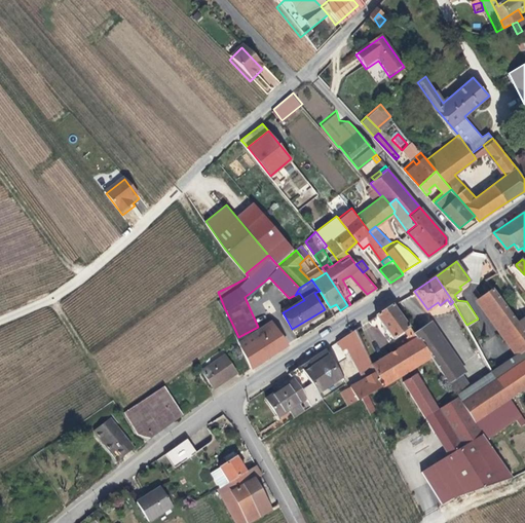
[(524,329),(494,287),(480,296),(515,342),(517,340),(522,347),(520,349),(524,356),(524,359),(508,370),(496,377),(509,397),(524,385),(524,329)]
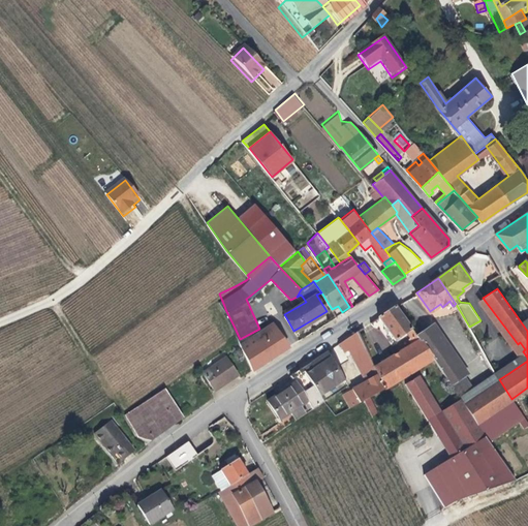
[(518,344),(483,298),(478,302),(513,347),(518,344)]
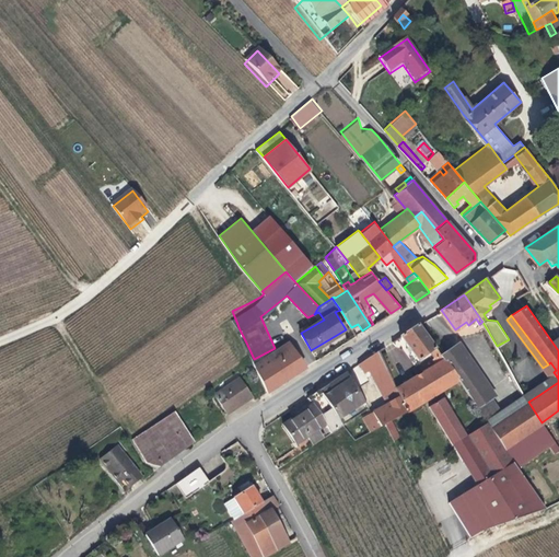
[(428,335),(420,322),(400,334),(418,358),(430,349),(434,355),(432,357),(438,362),(396,386),(399,394),(407,409),(458,379),(441,355),(428,335)]
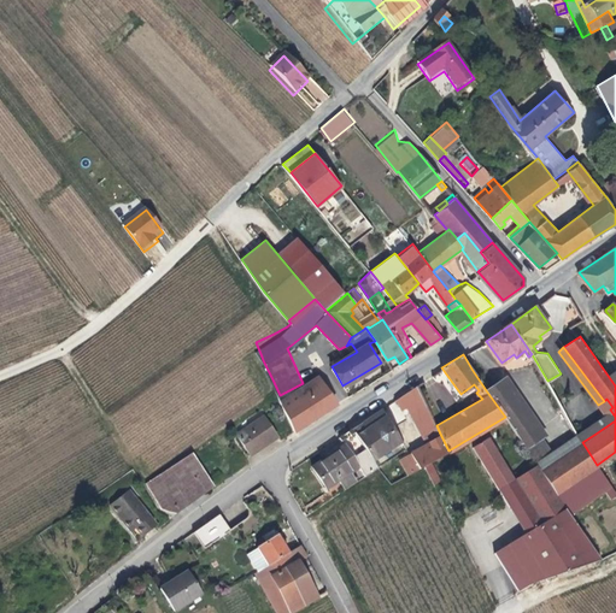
[(281,399),(295,429),(318,414),(316,412),(320,410),(322,412),(338,401),(322,373),(281,399)]
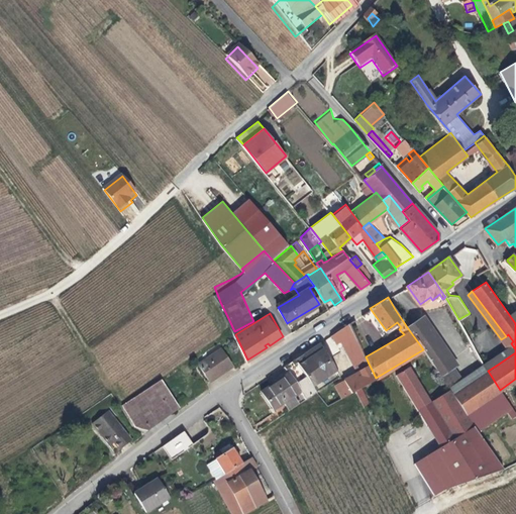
[(444,353),(453,366),(457,363),(425,315),(421,318),(444,353)]
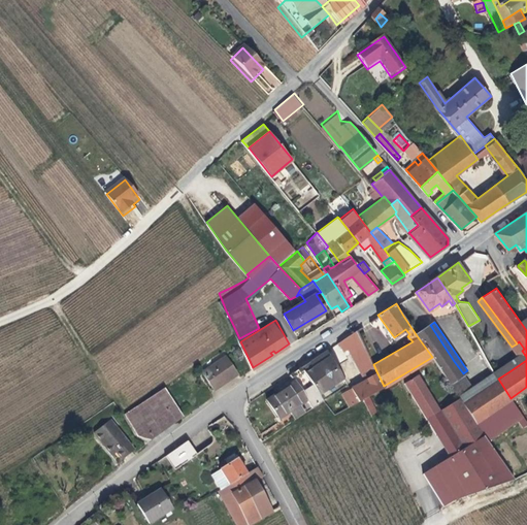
[(476,393),(471,385),(463,373),(454,361),(430,325),(416,334),(432,357),(459,398),(475,422),(511,398),(498,379),(476,393)]
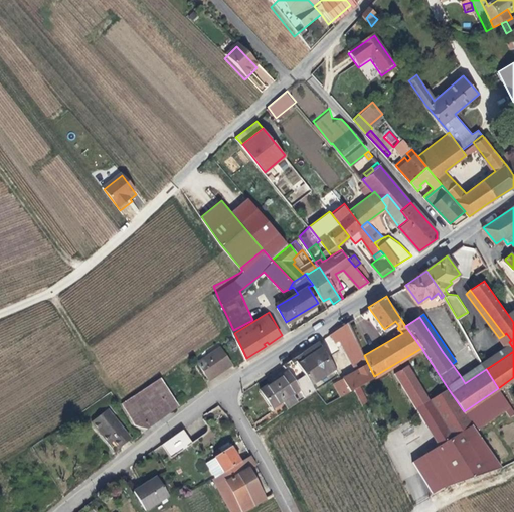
[(338,373),(318,340),(302,350),(305,356),(296,361),(293,356),(284,363),(286,368),(288,370),(274,379),(262,387),(272,405),(282,398),(291,393),(300,388),(305,395),(338,373)]
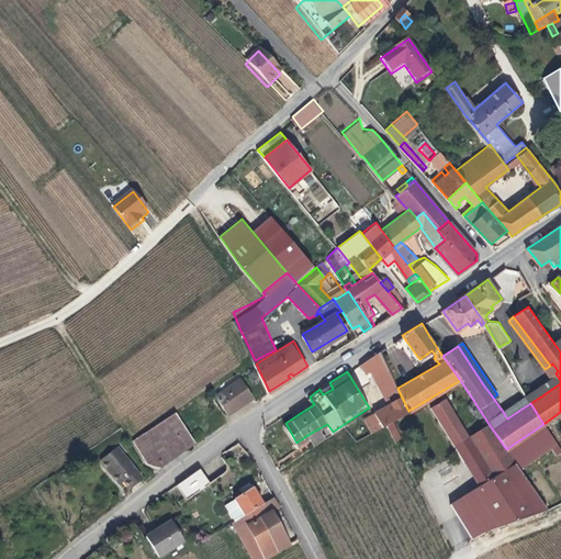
[(556,373),(525,393),(530,403),(542,395),(560,383),(560,380),(556,373)]
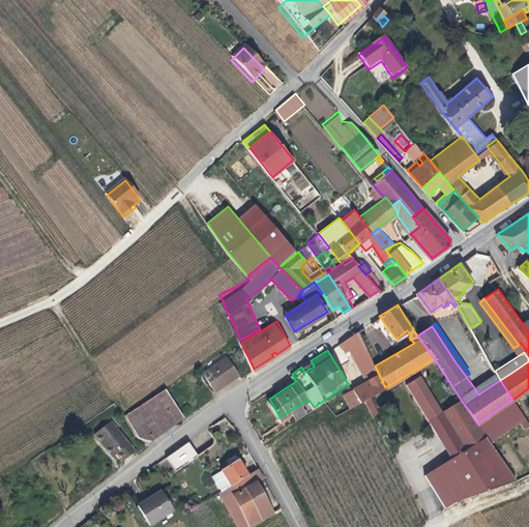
[(228,355),(204,370),(216,387),(239,373),(228,355)]
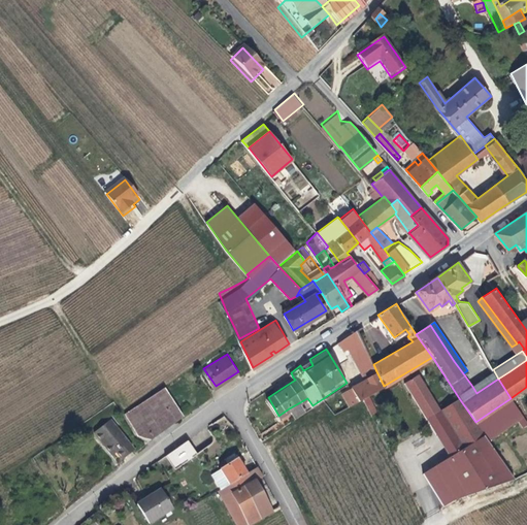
[(313,365),(309,359),(300,365),(303,370),(313,365)]
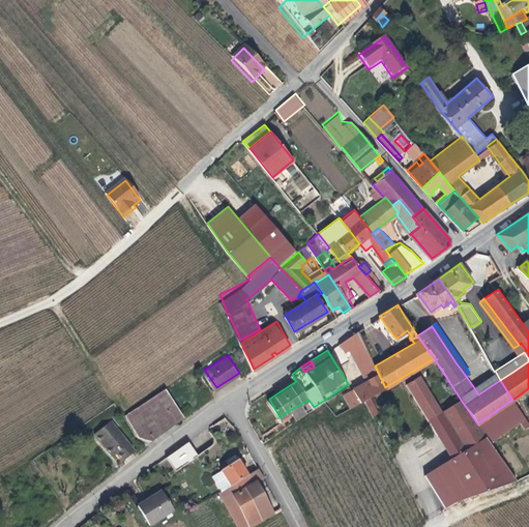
[(500,380),(495,371),(473,386),(478,394),(500,380)]
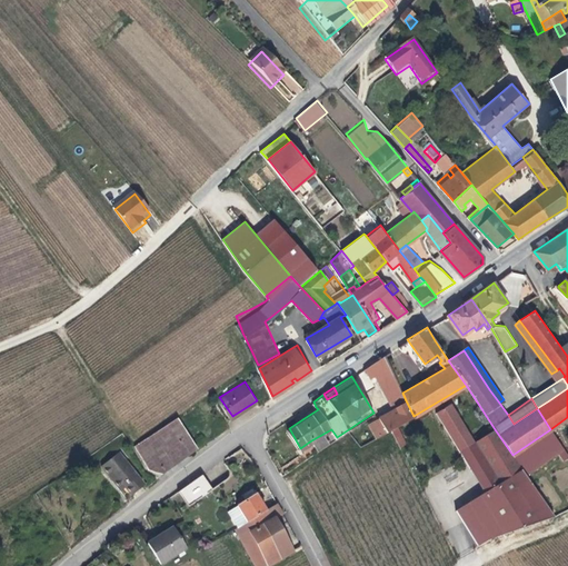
[(414,416),(406,400),(378,416),(386,430),(390,428),(397,425),(414,416)]
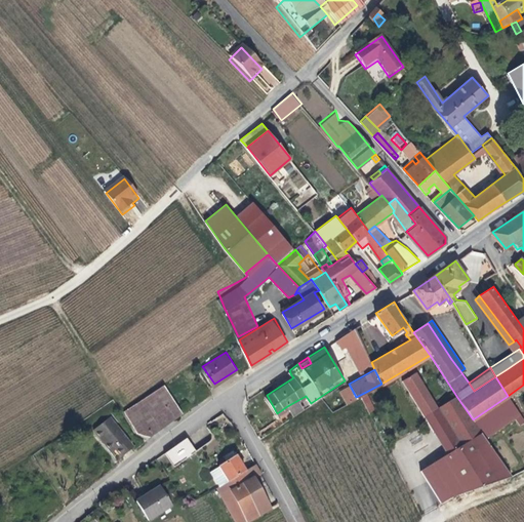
[(424,418),(437,409),(412,374),(400,384),(424,418)]
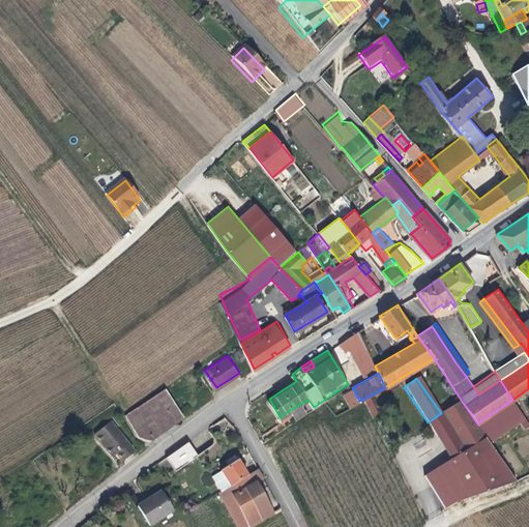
[(296,381),(294,379),(281,387),(282,390),(296,381)]
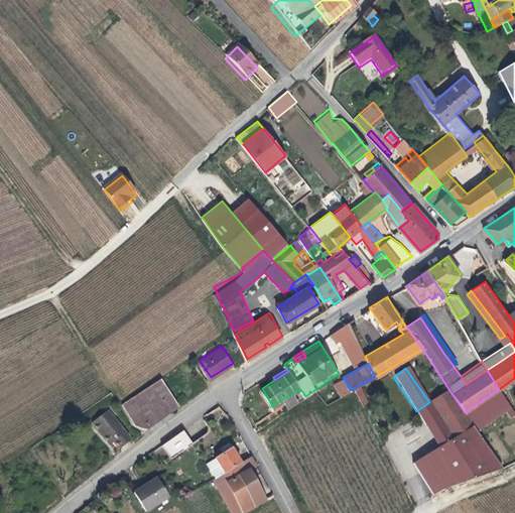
[(161,377),(123,401),(137,421),(147,424),(178,404),(161,377)]
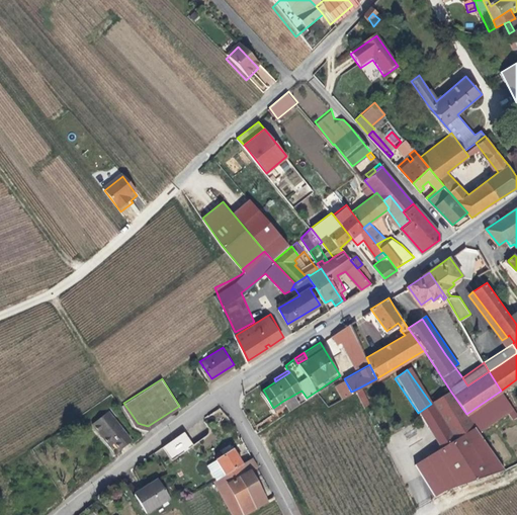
[(364,393),(361,387),(355,390),(358,396),(364,393)]
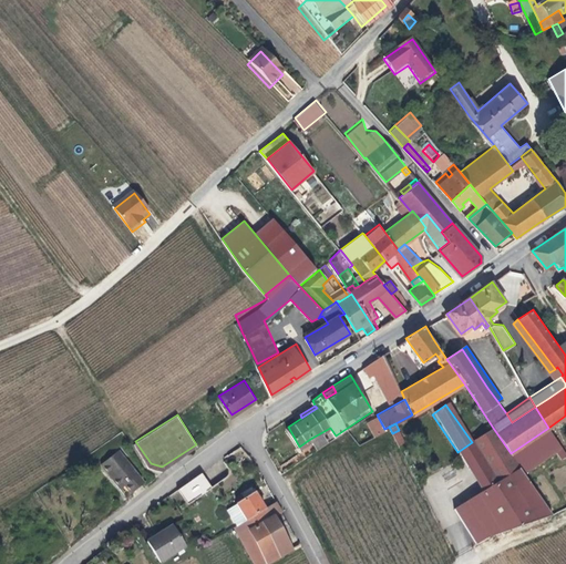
[(520,467),(511,453),(493,428),(472,442),(498,480),(520,467)]
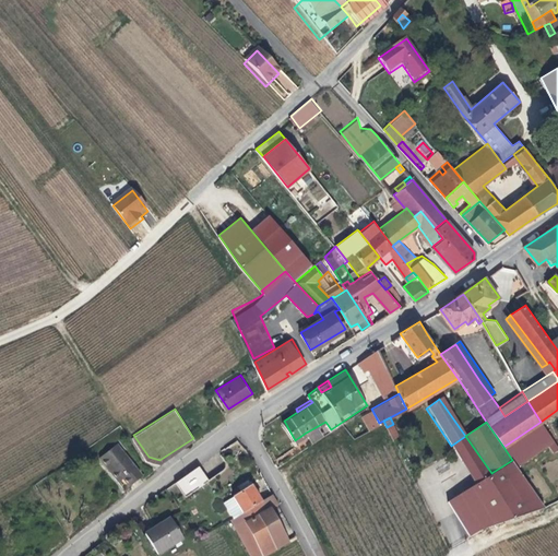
[(399,435),(393,424),(387,427),(392,437),(399,435)]
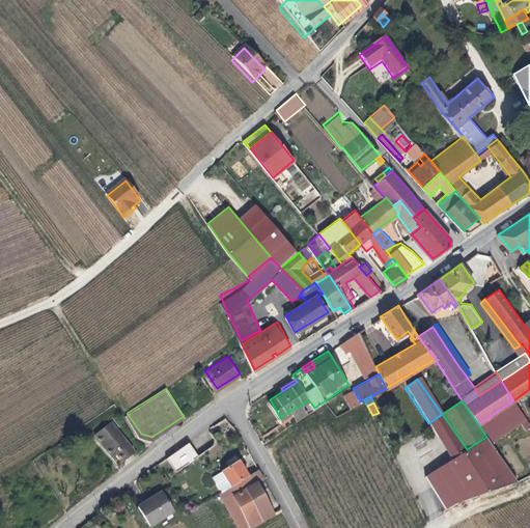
[(296,420),(305,414),(300,406),(290,411),(296,420)]
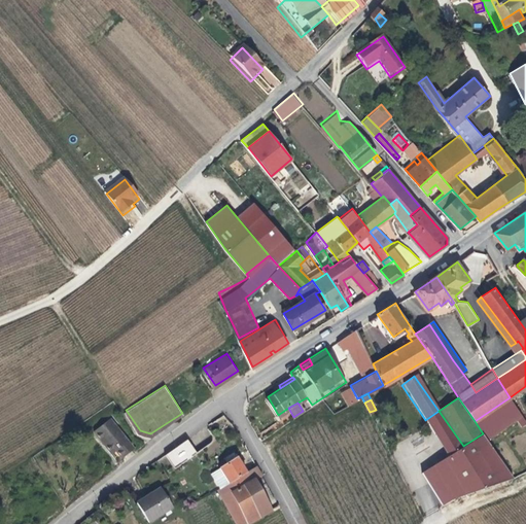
[(450,455),(463,446),(439,411),(425,420),(450,455)]
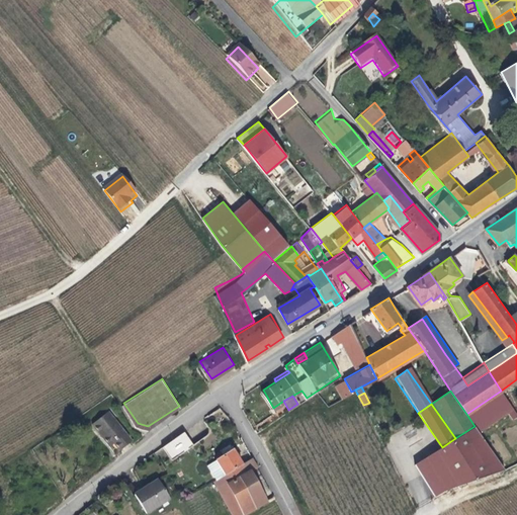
[(108,458),(122,446),(99,418),(84,431),(108,458)]
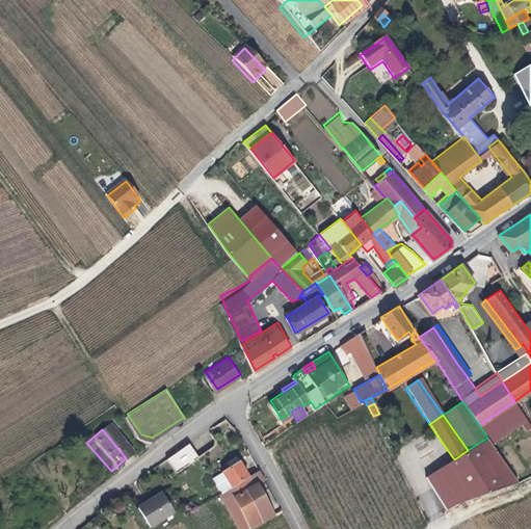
[(468,450),(454,459),(439,469),(439,470),(457,501),(518,481),(487,438),(468,450)]
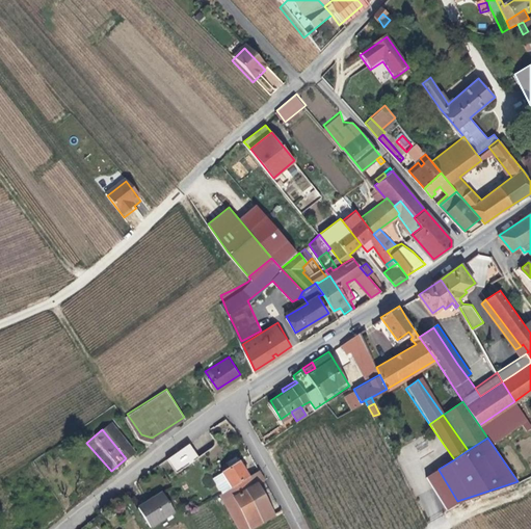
[(185,446),(163,463),(175,477),(194,460),(185,446)]
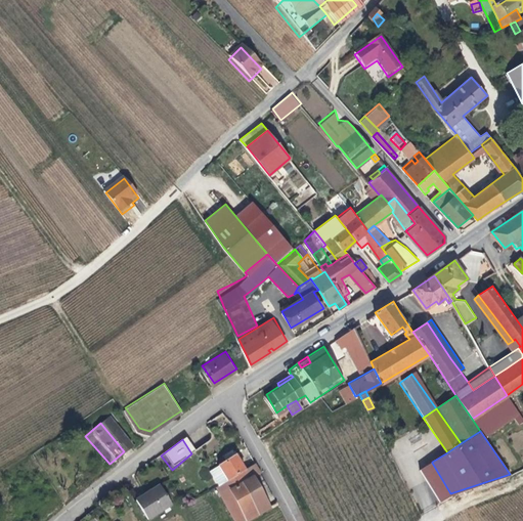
[(251,467),(241,474),(231,459),(206,475),(213,489),(212,490),(228,520),(247,520),(265,510),(249,481),(257,477),(251,467)]
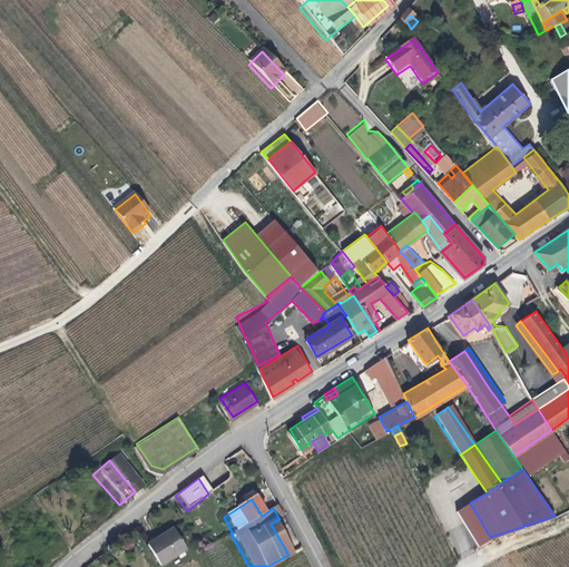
[(478,545),(490,537),(470,504),(470,502),(459,509),(460,510),(478,544),(478,545)]
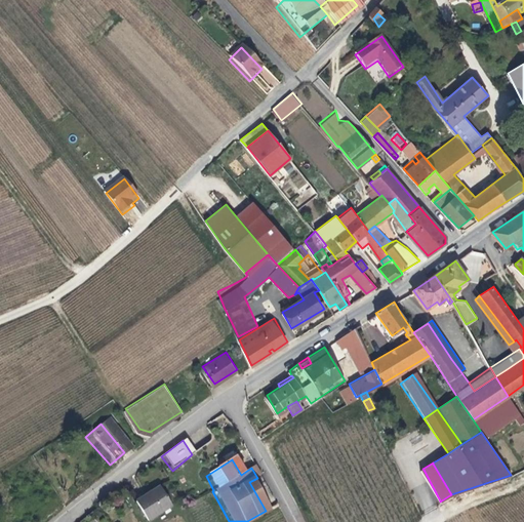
[(143,521),(167,508),(156,488),(131,503),(143,521)]
